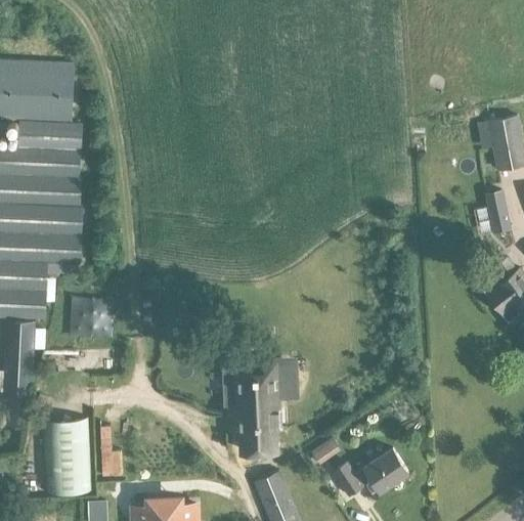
[(0,123),(72,126),(75,63),(0,59),(0,123)]
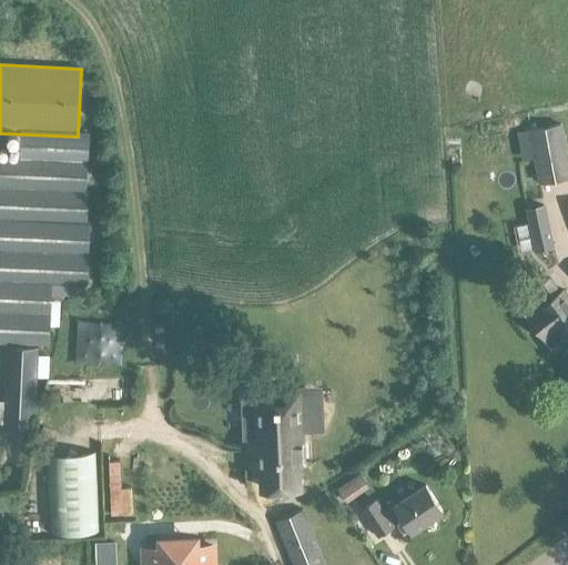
[(567,155),(561,125),(527,132),(538,187),(567,180),(567,155)]
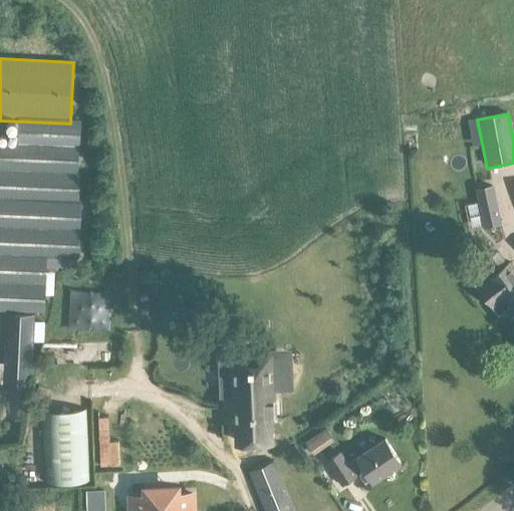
[(79,146),(15,143),(0,142),(0,311),(44,314),(47,258),(78,260),(81,202),(78,202),(79,174),(77,174),(79,146)]
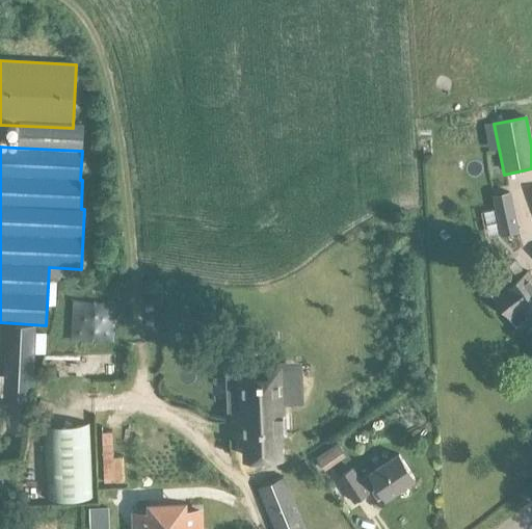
[(510,280),(489,295),(517,332),(528,323),(531,327),(531,278),(525,268),(522,270),(516,263),(504,272),(510,280)]
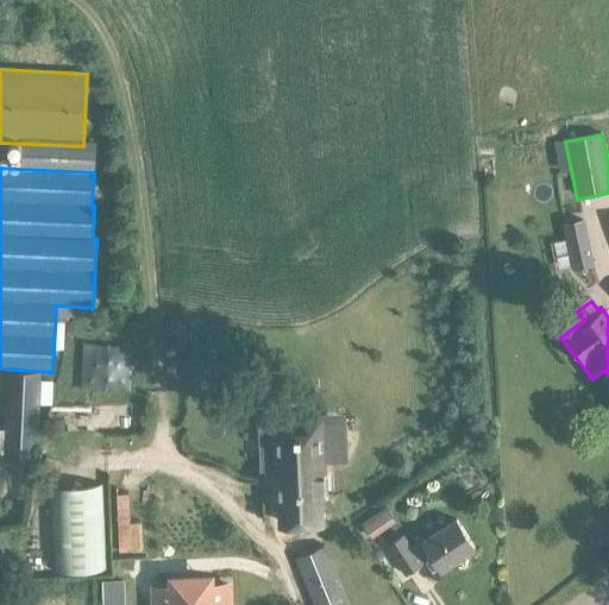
[(6,372),(4,432),(4,454),(2,457),(39,458),(42,399),(42,384),(43,373),(6,372)]
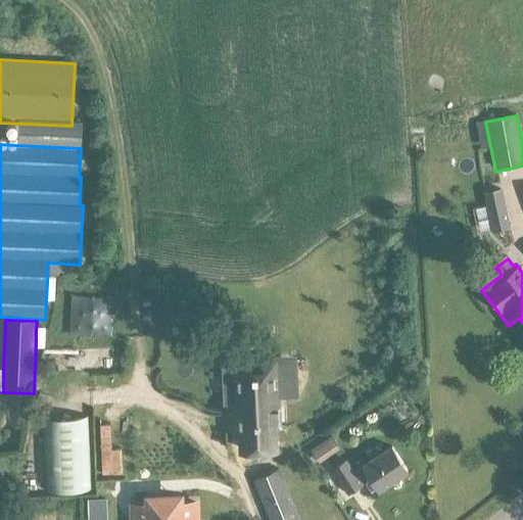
[(234,363),(234,364),(235,378),(236,408),(237,421),(242,421),(242,428),(241,428),(242,452),(275,451),(274,428),(278,428),(278,410),(277,410),(277,397),(297,397),(296,368),(295,360),(234,363)]
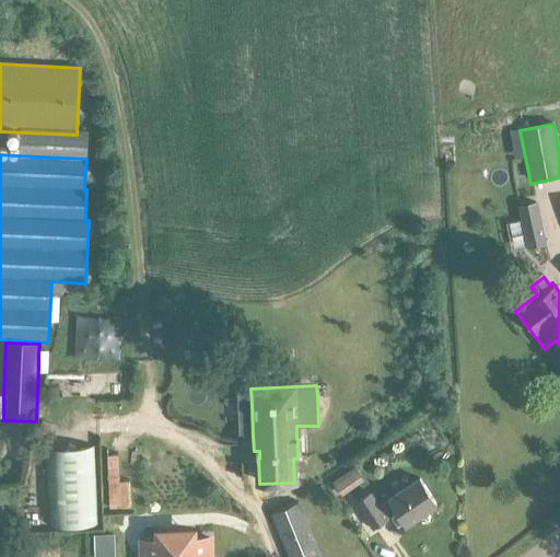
[(94,449),(46,451),(49,530),(98,528),(94,449)]
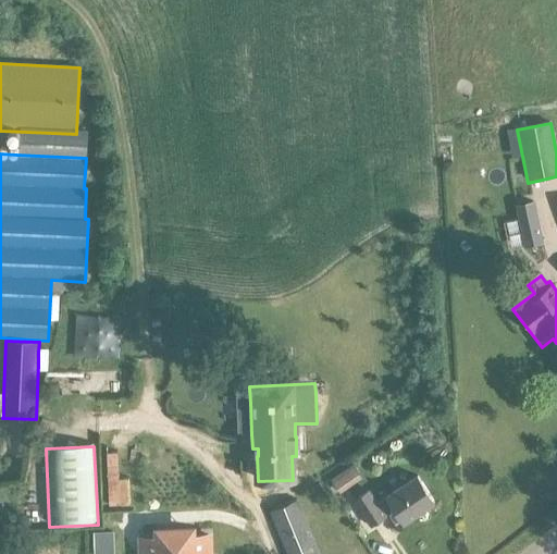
[(418,478),(387,499),(395,511),(404,522),(434,503),(418,478)]
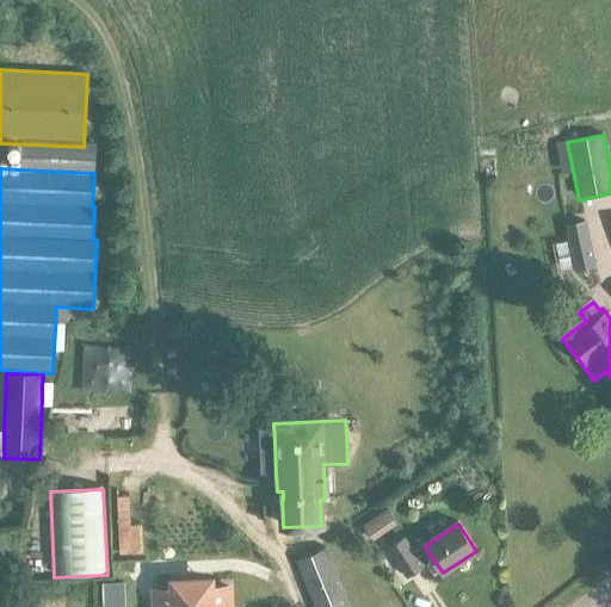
[(405,539),(389,550),(407,578),(424,568),(423,567),(414,555),(405,539)]
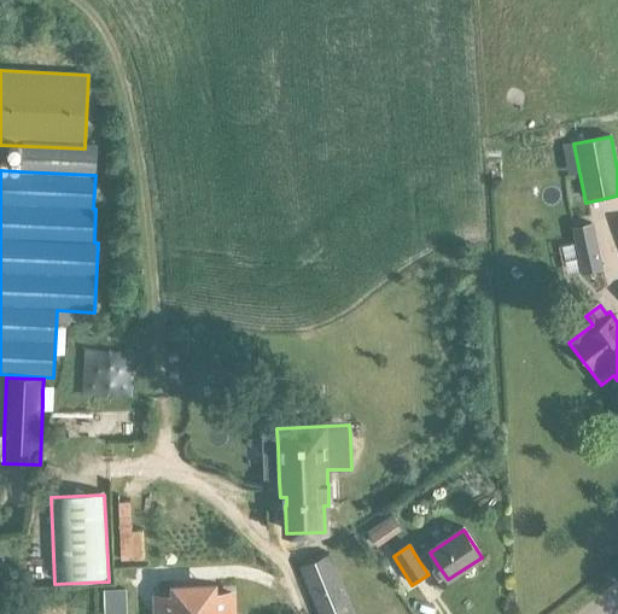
[(430,553),(419,561),(427,573),(438,566),(430,553)]
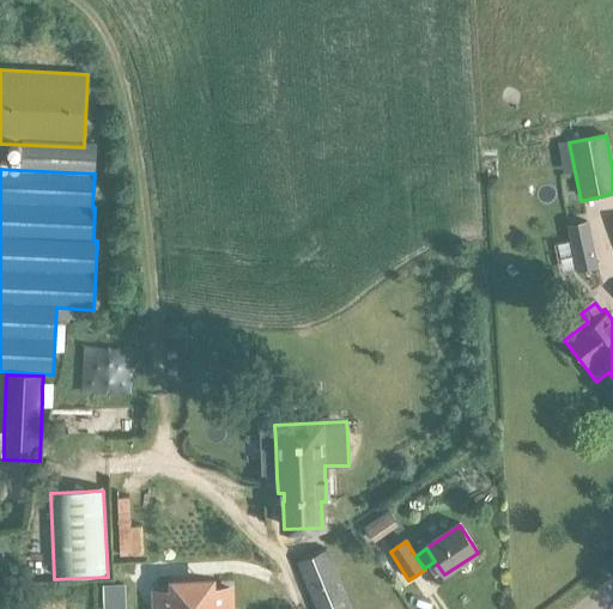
[(128,574),(236,577),(237,561),(129,559),(128,574)]
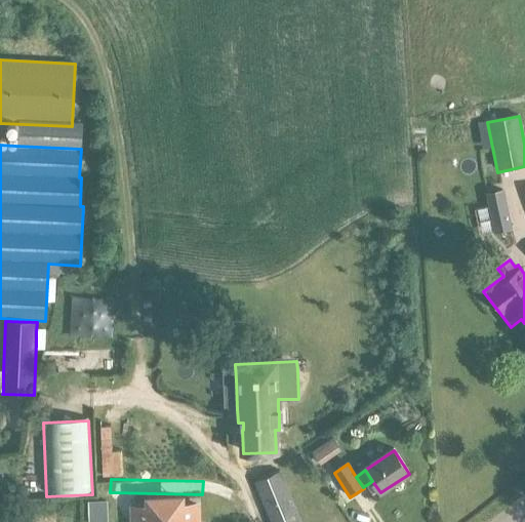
[(198,521),(198,506),(187,506),(187,505),(186,505),(186,506),(174,507),(174,506),(173,506),(173,507),(162,507),(162,506),(161,506),(161,507),(150,508),(150,507),(149,507),(149,508),(144,508),(144,521),(198,521)]
